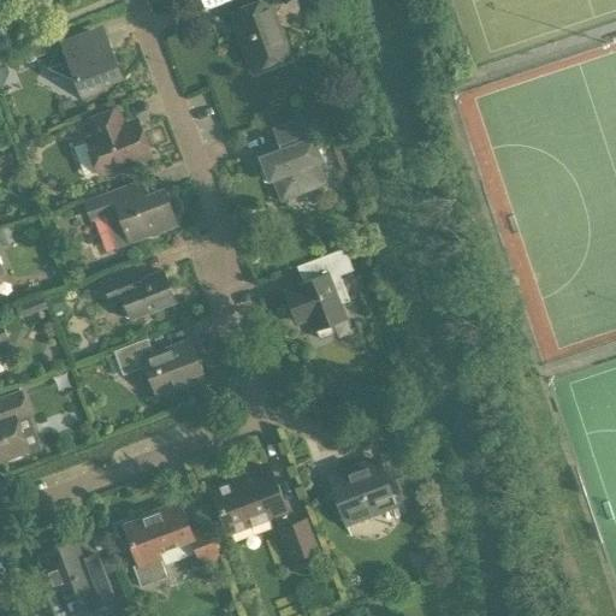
[(241,0),(243,6),(230,11),(241,42),(246,40),(252,57),(286,43),(268,0),(241,0)]
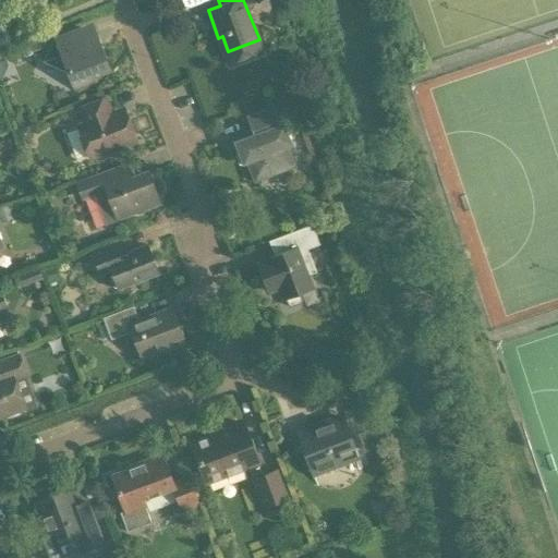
[(86,44),(81,28),(52,38),(43,61),(69,73),(75,92),(95,85),(92,76),(109,70),(97,39),(86,44)]
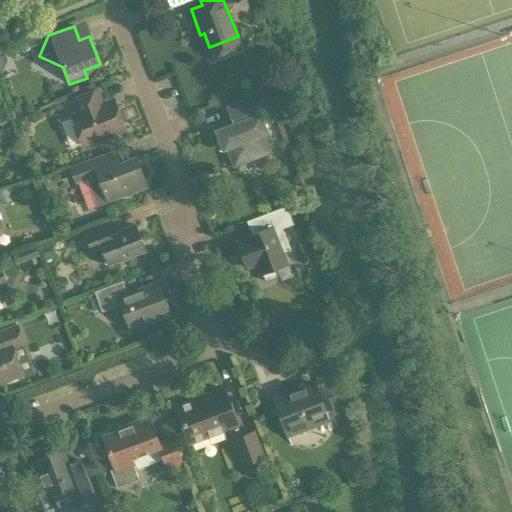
[(72,100),(77,113),(71,116),(82,145),(125,130),(116,106),(104,111),(97,91),(72,100)]
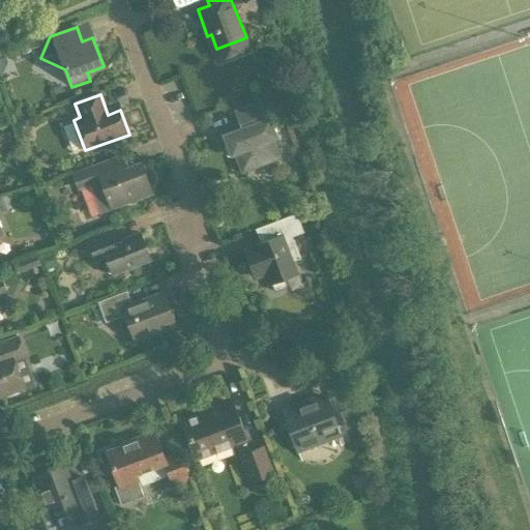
[(233,131),(235,137),(225,141),(230,156),(234,154),(241,173),(280,158),(273,140),(276,138),(269,117),(265,119),(259,101),(234,111),(240,128),(233,131)]
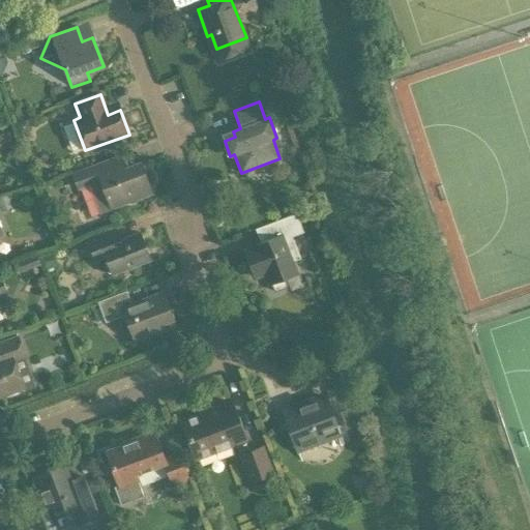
[(13,124),(19,136),(31,130),(26,119),(13,124)]
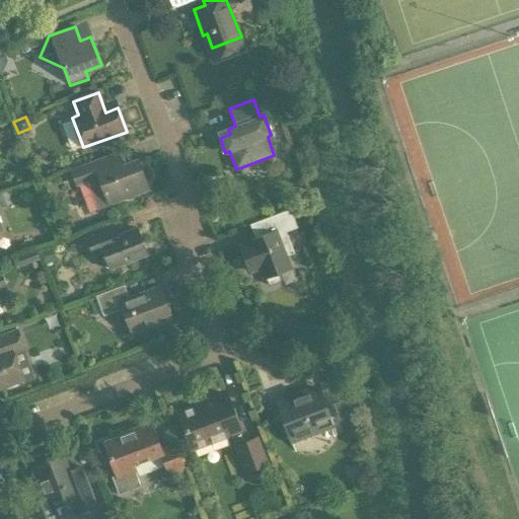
[(123,165),(118,167),(113,155),(70,171),(76,187),(87,181),(97,208),(125,198),(128,200),(132,198),(133,195),(148,189),(139,163),(124,169),(123,165)]
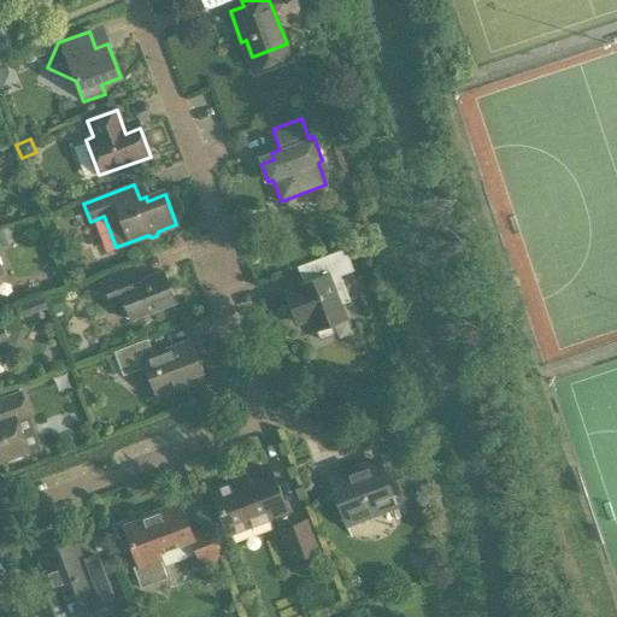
[(303,264),(309,280),(295,286),(295,287),(291,289),(287,297),(295,318),(303,322),(309,319),(312,330),(313,330),(317,338),(322,340),(333,336),(334,331),(330,324),(346,318),(340,305),(350,301),(340,276),(353,270),(345,248),(303,264)]
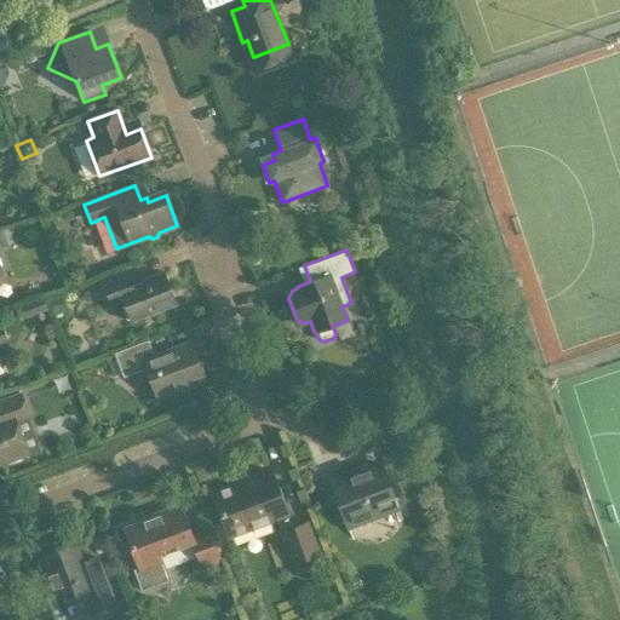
[(112,305),(122,300),(131,321),(176,304),(164,273),(133,283),(128,270),(102,280),(112,305)]
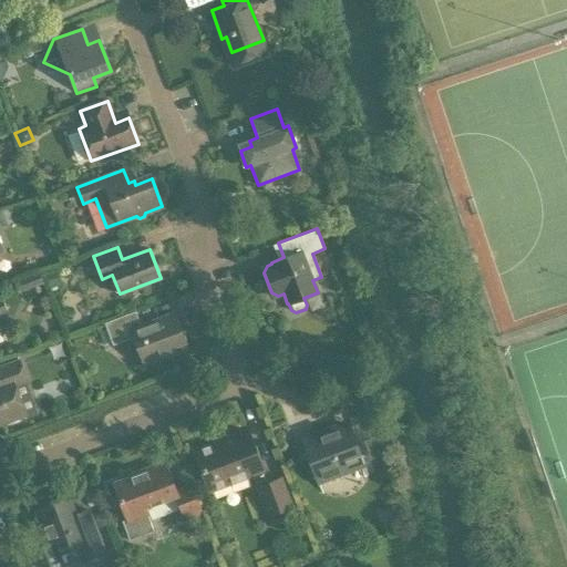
[(49,289),(62,285),(55,269),(43,275),(49,289)]
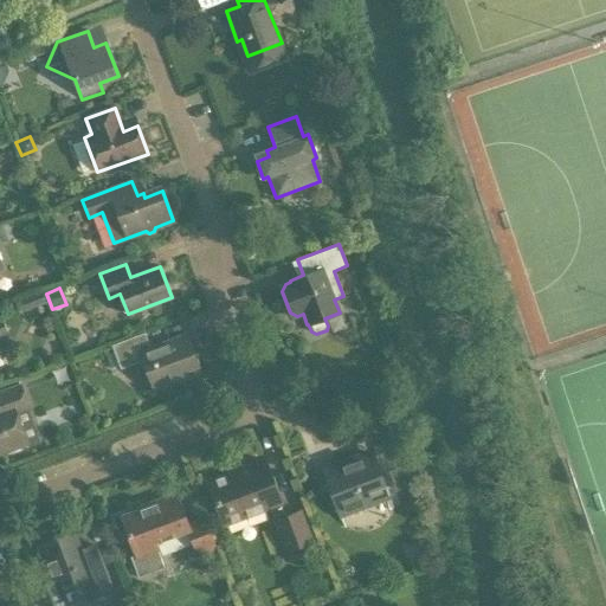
[(19,313),(46,303),(42,290),(14,301),(19,313)]
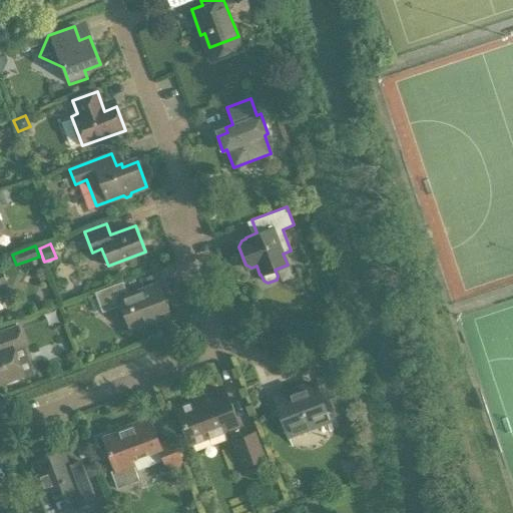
[(101,313),(120,306),(130,330),(157,320),(155,315),(167,311),(157,283),(126,294),(122,282),(94,293),(96,298),(89,301),(93,313),(100,310),(101,313)]
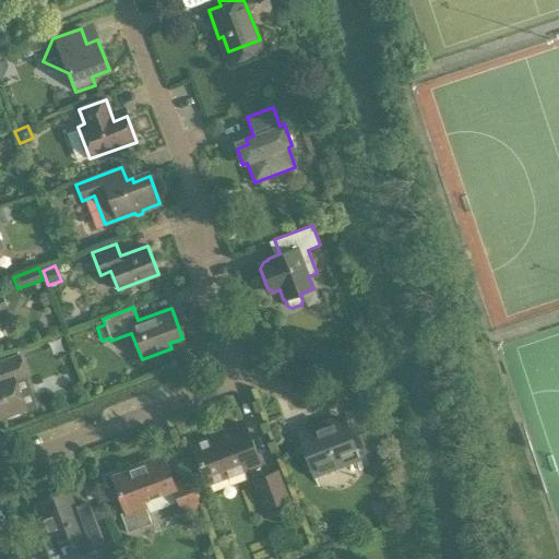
[(0,361),(0,417),(24,408),(14,380),(26,376),(19,355),(0,361)]
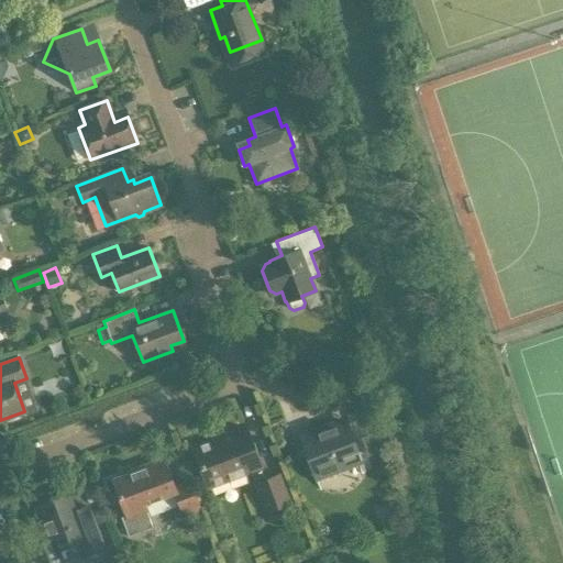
[(311,430),(320,452),(307,456),(316,481),(345,468),(344,466),(361,460),(346,422),(327,429),(326,424),(311,430)]
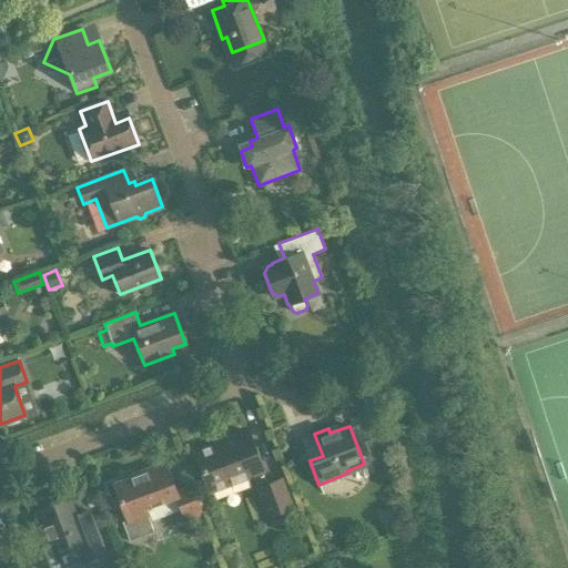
[(267,485),(263,473),(247,430),(223,440),(224,444),(216,446),(215,443),(195,450),(211,492),(252,476),(267,516),(292,506),(282,479),(267,485)]
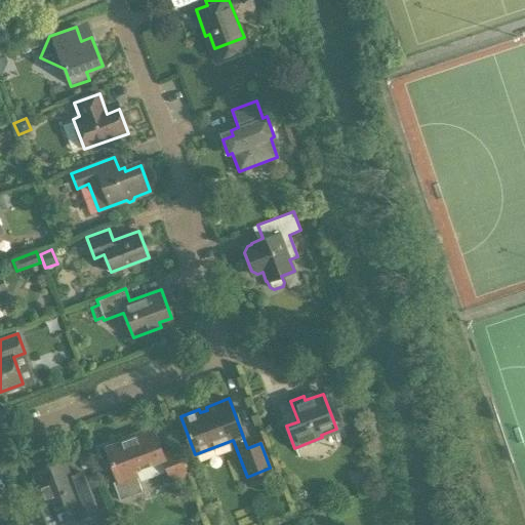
[(348,412),(340,414),(345,425),(352,422),(348,412)]
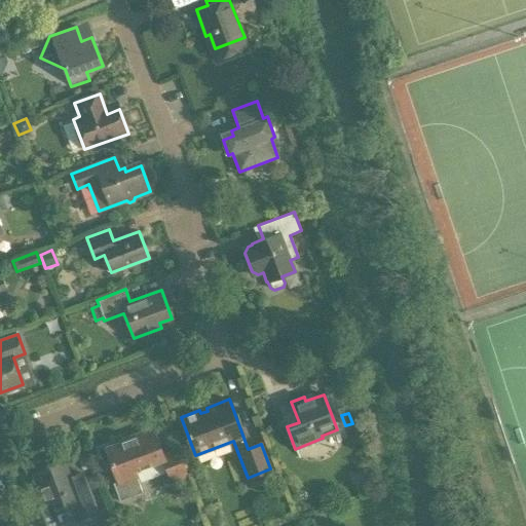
[(178,449),(162,455),(152,427),(134,435),(135,437),(105,448),(117,482),(113,483),(119,500),(142,492),(136,478),(137,478),(135,472),(163,461),(172,483),(188,477),(178,449)]
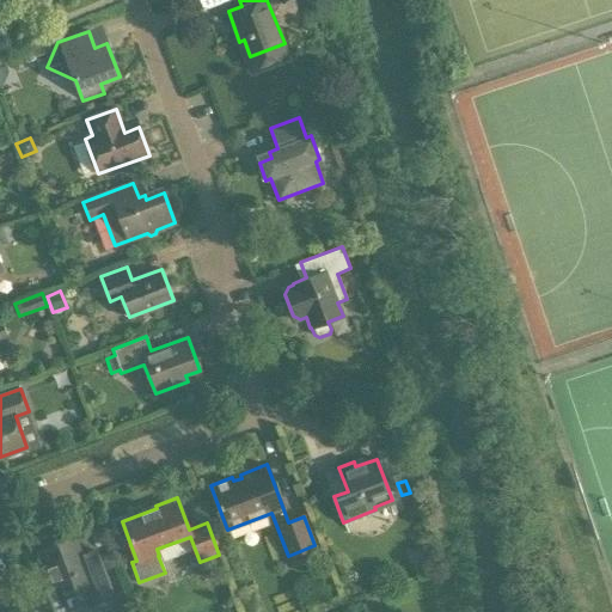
[(98,562),(85,568),(73,537),(37,551),(56,600),(84,589),(89,605),(111,595),(98,562)]
